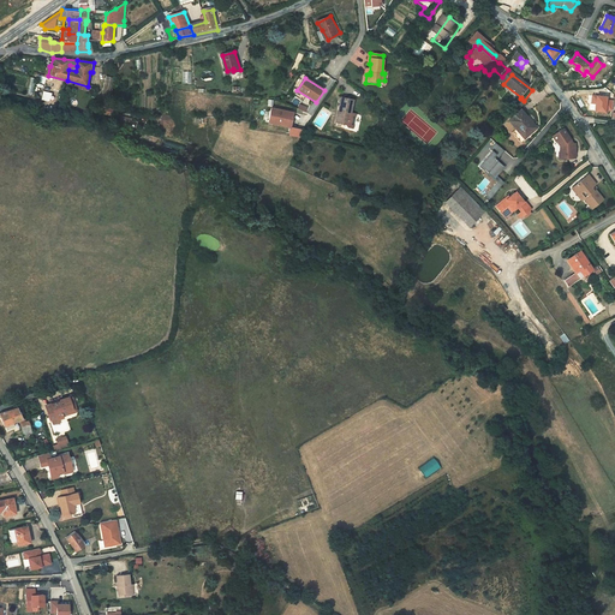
[(502,87),(523,102),(524,101),(520,99),(521,97),(503,84),(502,87)]
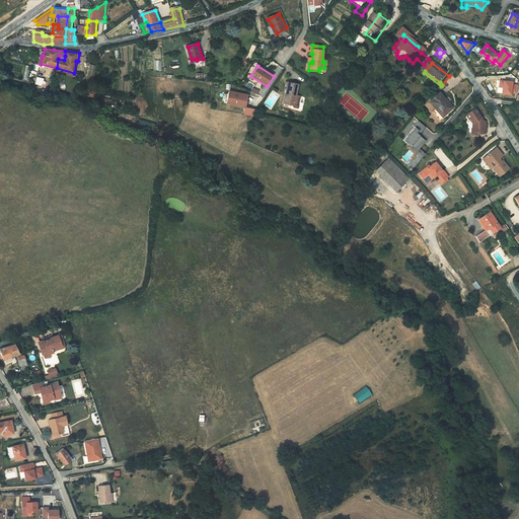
[(91,80),(89,93),(90,93),(96,94),(98,82),(91,80)]
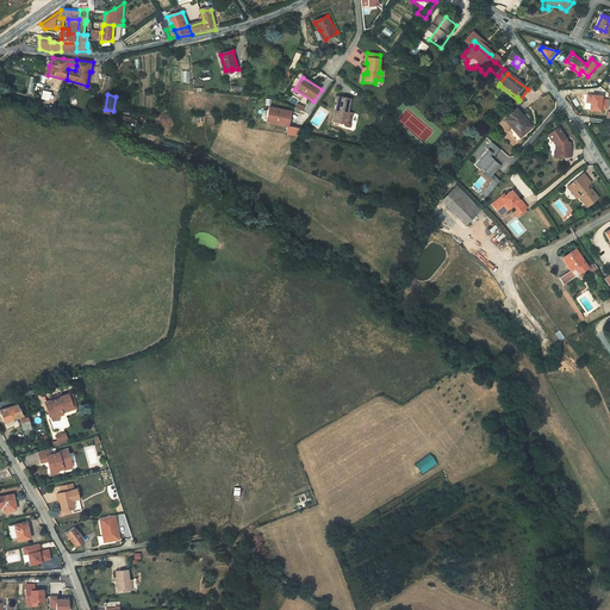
[(603,99),(603,97),(587,95),(587,103),(592,103),(591,111),(602,112),(602,110),(608,110),(608,100),(603,99)]
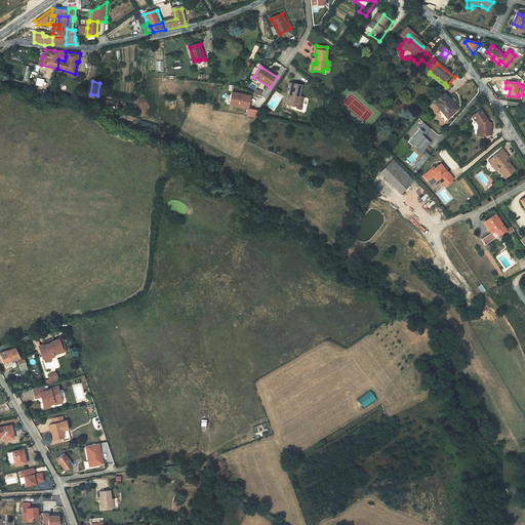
[(292,84),(288,106),(296,107),(298,97),(300,97),(303,86),(292,84)]
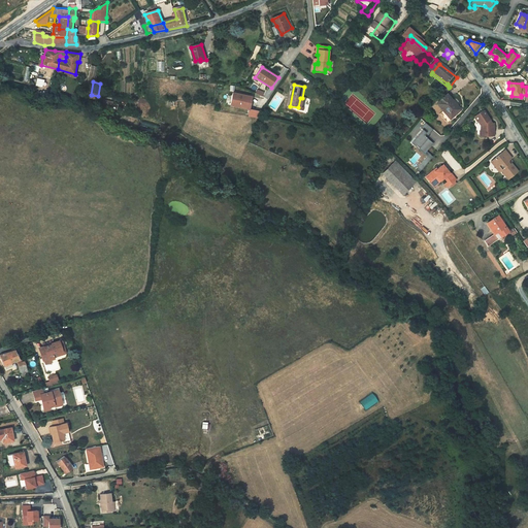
[(253,97),(233,94),(231,106),(250,109),(253,97)]
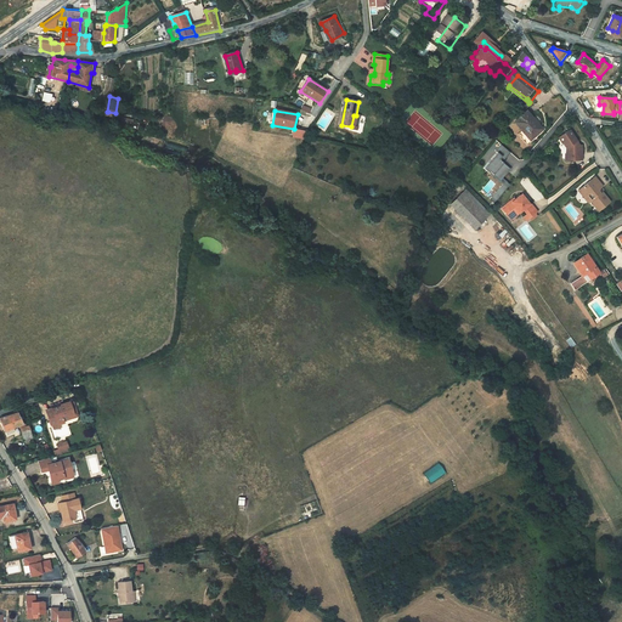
[(361,117),(356,116),(354,116),(351,126),(354,129),(358,130),(361,117)]
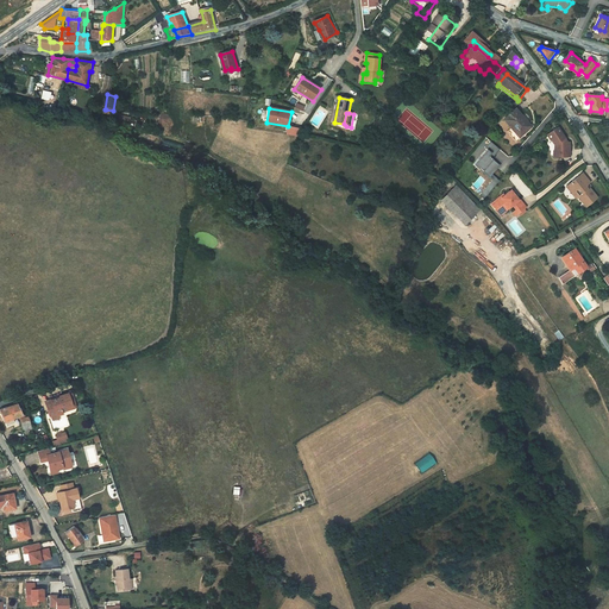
[(518,115),(507,126),(514,135),(521,142),(516,145),(519,149),(523,144),(522,143),(533,132),(518,115)]
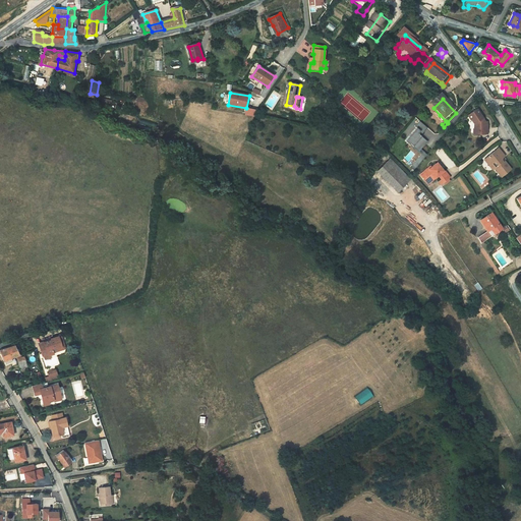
[(484,119),(477,110),(468,117),(471,121),(472,121),(475,125),(476,130),(475,130),(475,135),(489,134),(488,122),(486,122),(484,122),(482,120),(484,119)]
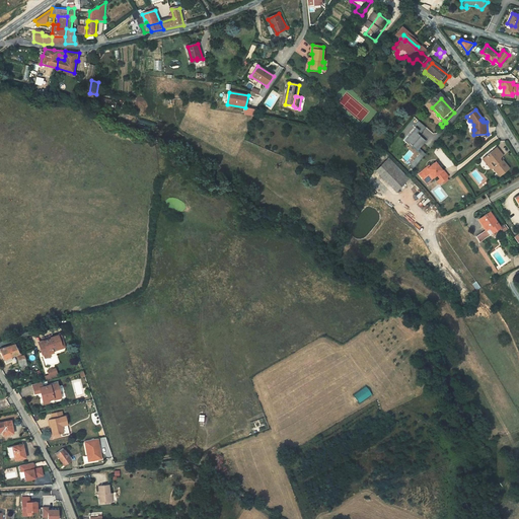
[(440,124),(444,121),(438,115),(435,118),(440,124)]
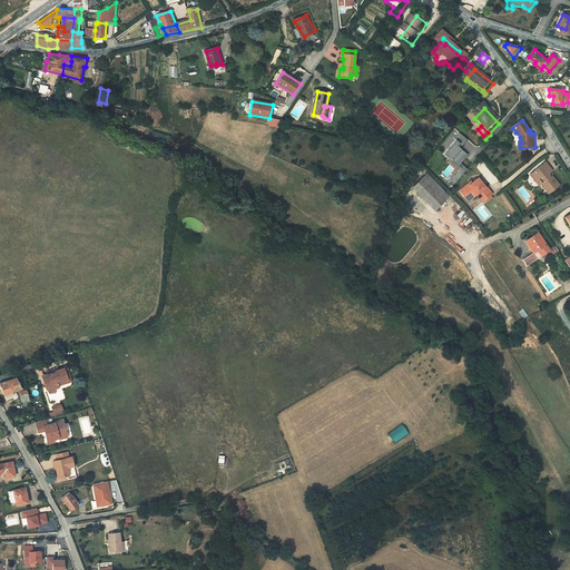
[(468,137),(459,130),(454,137),(457,138),(444,153),(449,157),(450,156),(463,166),(452,182),(455,184),(469,167),(462,161),(469,153),(458,144),(460,141),(463,144),(468,137)]
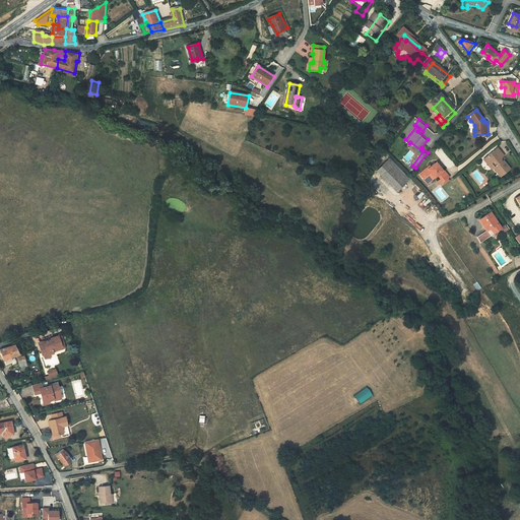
[(504,154),(498,148),(484,159),(490,166),(493,164),(495,167),(494,167),(501,176),(510,168),(503,159),(502,160),(501,158),(501,157),(504,154)]
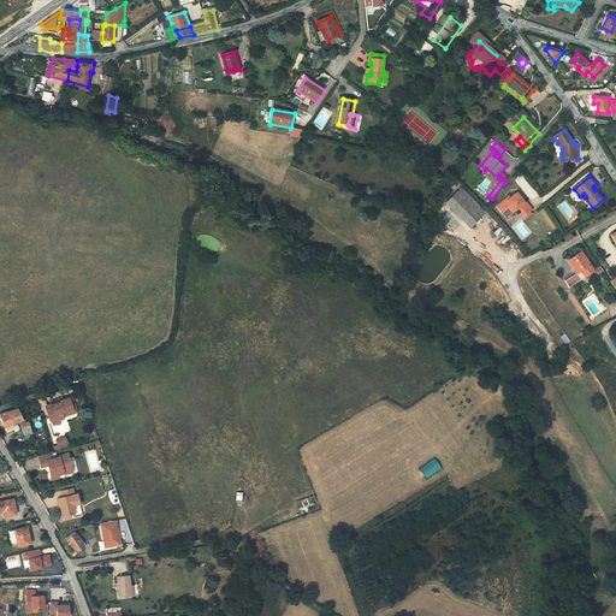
[(449,203),(455,208),(465,197),(460,193),(449,203)]
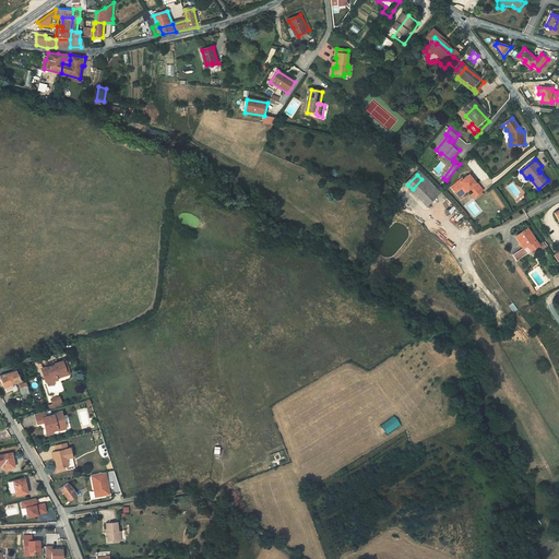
[(460,181),(452,187),(459,194),(466,189),(468,191),(472,189),(475,193),(477,197),(480,194),(484,191),(477,183),(476,185),(470,176),(464,180),(461,182),(460,181)]
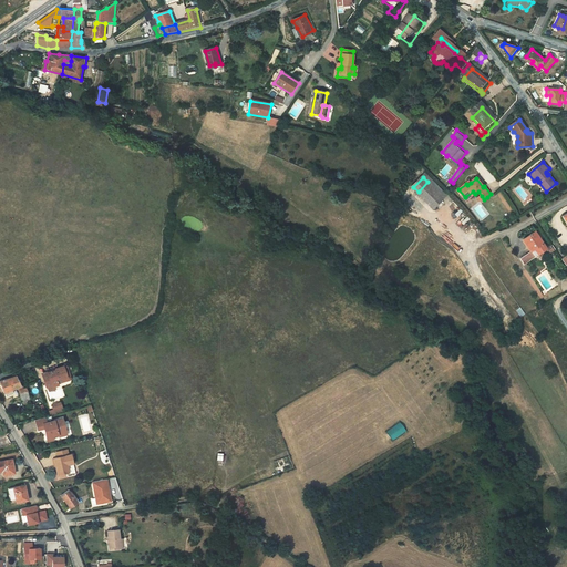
[(446,198),(428,182),(419,192),(436,208),(446,198)]
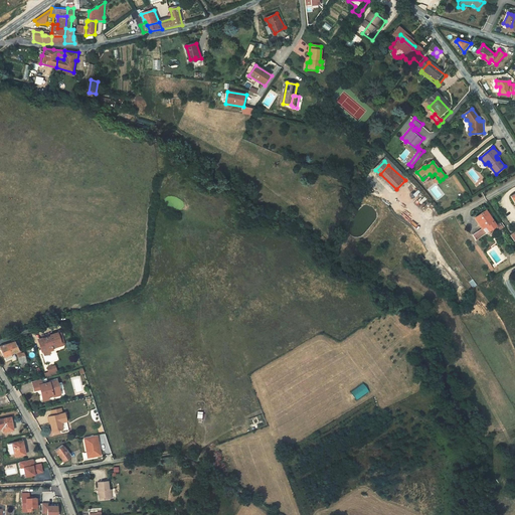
[(430,174),(422,179),(424,182),(432,176),(430,174)]
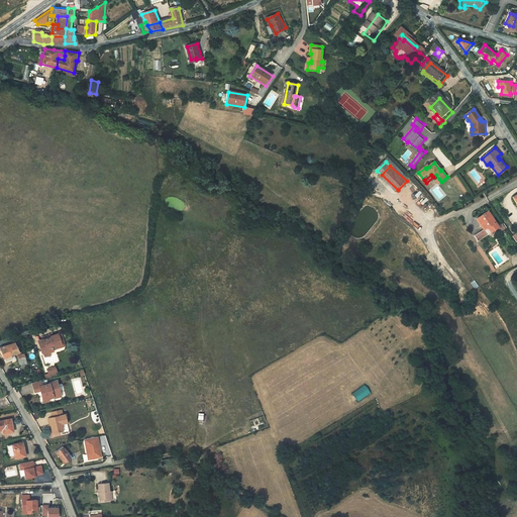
[(489,234),(499,227),(489,211),(479,218),(486,229),(476,236),(479,240),(489,234)]
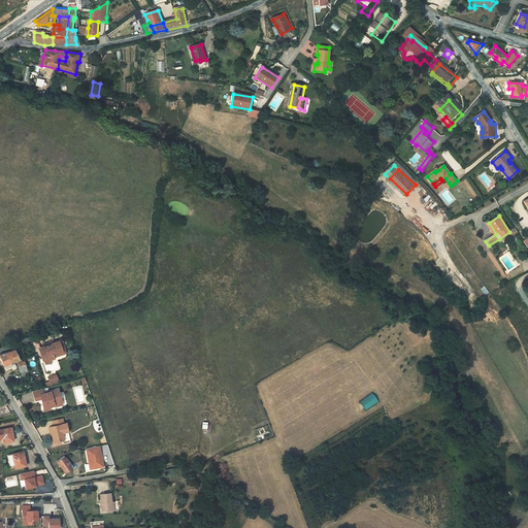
[(56,353),(43,357),(46,368),(48,369),(53,367),(54,368),(59,367),(59,365),(58,362),(67,359),(64,350),(64,349),(56,351),(56,353)]
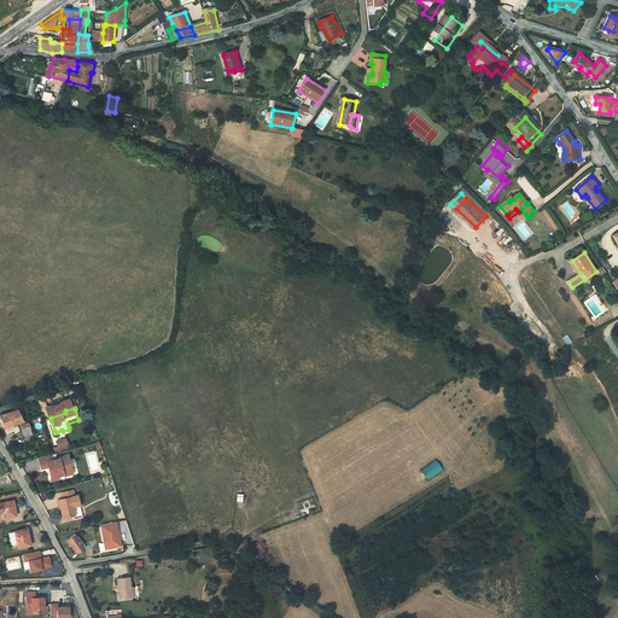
[(12,437),(30,430),(27,419),(7,425),(12,437)]
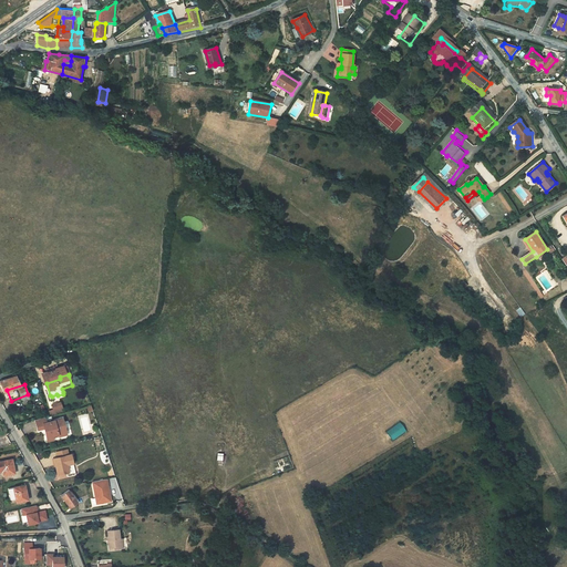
[(35,411),(32,397),(23,399),(28,414),(35,411)]
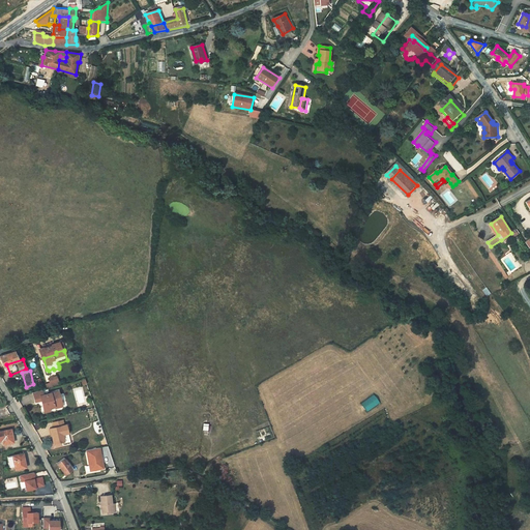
[(61,392),(60,388),(59,384),(52,386),(53,390),(54,394),(61,392)]
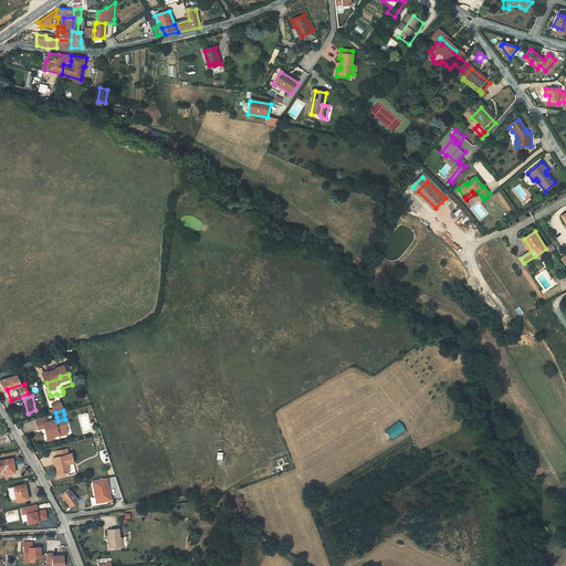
[(386,429),(391,438),(405,430),(399,421),(386,429)]
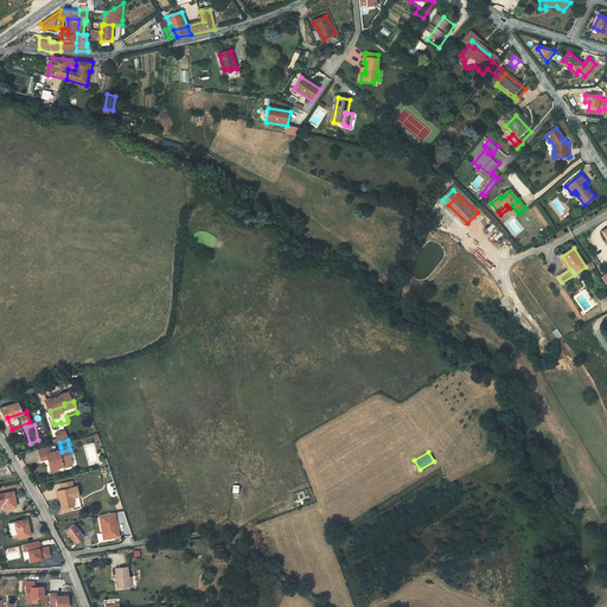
[(52,461),(50,455),(39,458),(43,470),(50,468),(53,481),(61,480),(59,477),(59,475),(65,474),(65,475),(75,473),(70,455),(52,461)]
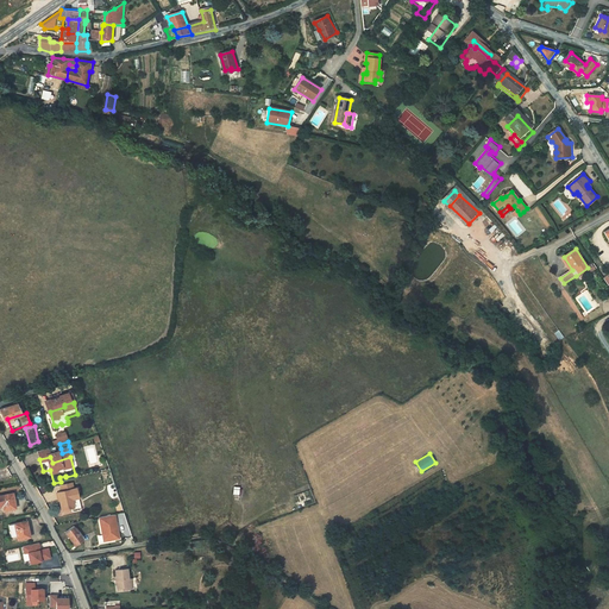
[(71,490),(60,495),(61,500),(57,501),(62,518),(73,515),(70,507),(71,507),(69,497),(73,496),(71,490)]
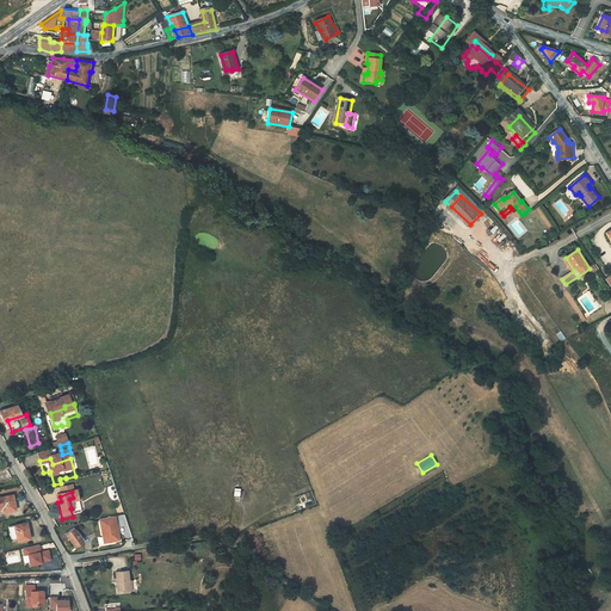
[(14,504),(0,506),(0,517),(4,517),(2,514),(5,514),(6,522),(18,519),(14,504)]
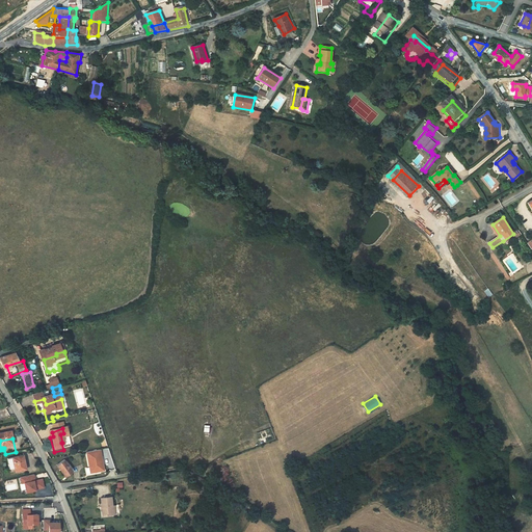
[(101,456),(100,450),(86,453),(90,474),(104,471),(103,466),(102,466),(100,456),(101,456)]
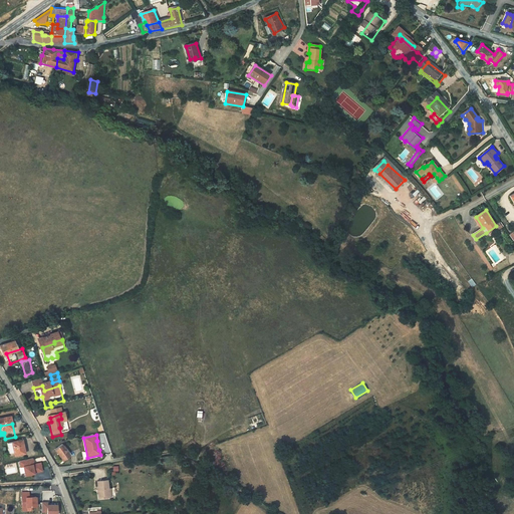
[(63,461),(70,456),(62,444),(55,449),(63,461)]
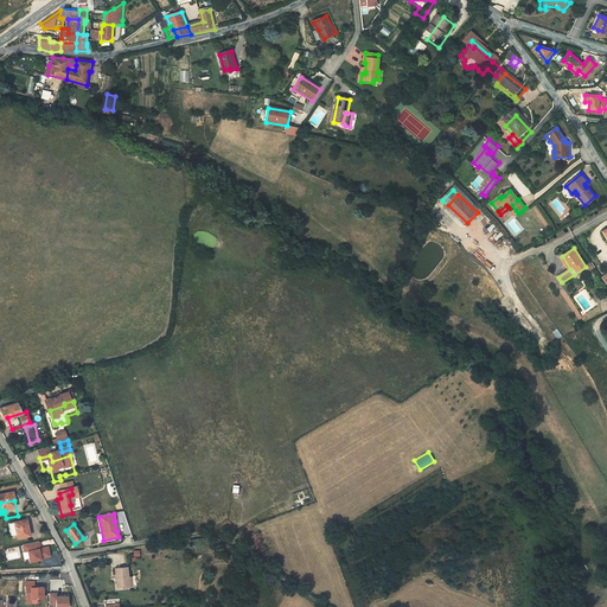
[(10,531),(8,531),(11,544),(12,543),(12,544),(16,543),(17,547),(18,547),(30,544),(27,529),(10,531)]
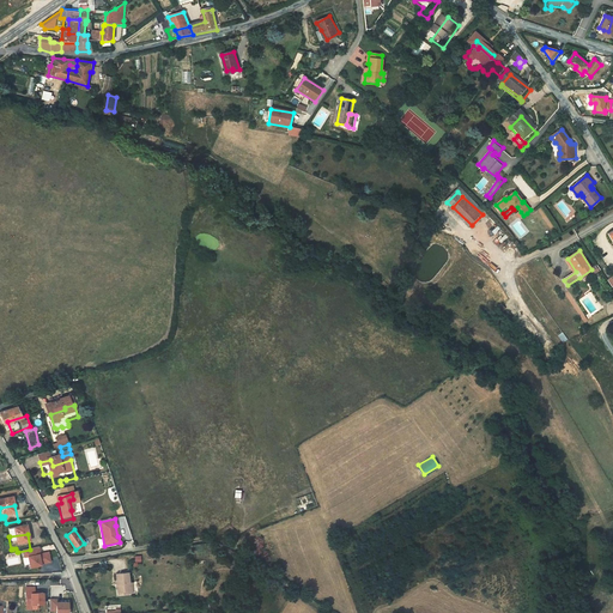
[(117,576),(120,596),(132,594),(131,584),(129,574),(117,576)]
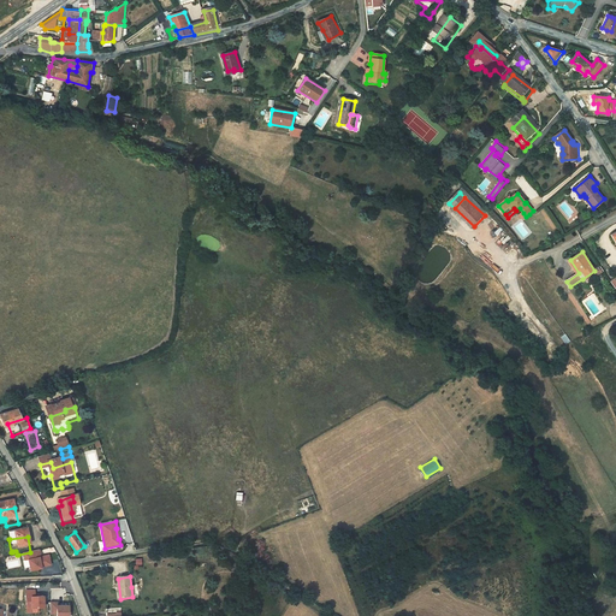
[(28,593),(18,593),(19,605),(24,604),(24,611),(36,610),(36,599),(28,599),(28,593)]
